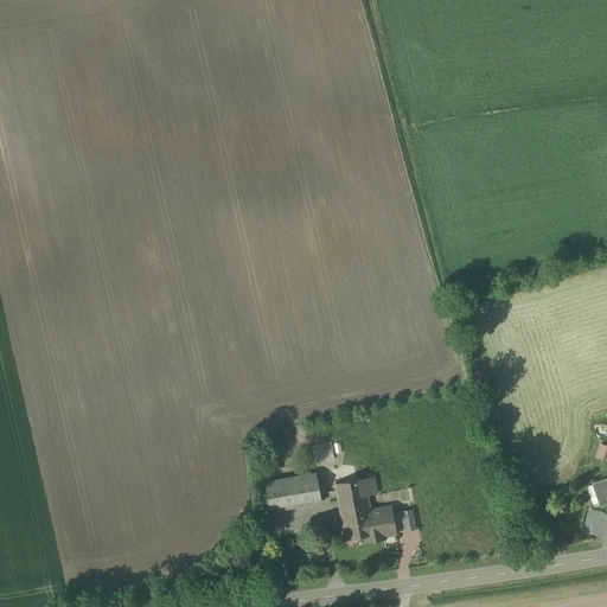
[(276,452),(263,453),(266,472),(280,470),(276,452)]
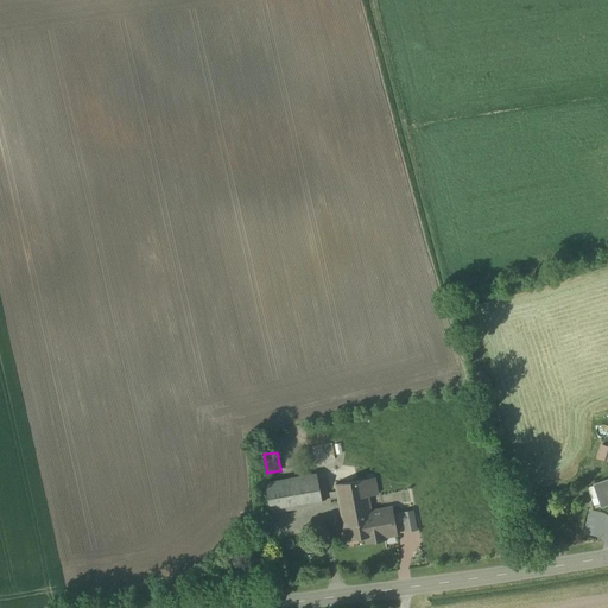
[(317,475),(265,485),(270,512),(322,504),(317,475)]
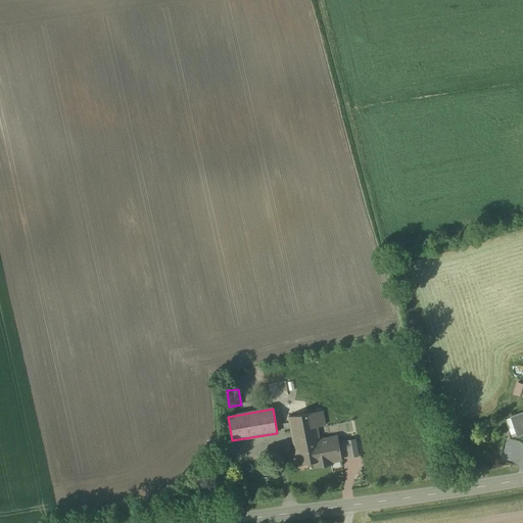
[(306,414),(288,417),(297,465),(314,462),(315,467),(332,464),(331,462),(341,460),(339,452),(337,443),(336,437),(319,440),(317,427),(324,425),(324,424),(322,412),(306,414)]
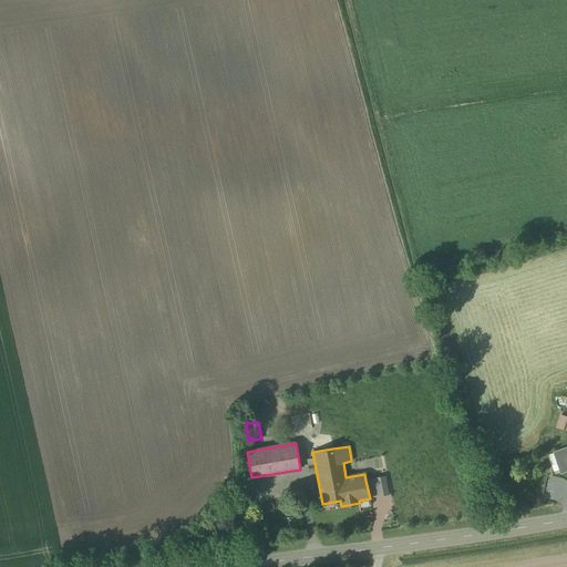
[(566,447),(554,453),(554,454),(558,453),(560,461),(557,462),(560,473),(566,470),(566,447)]
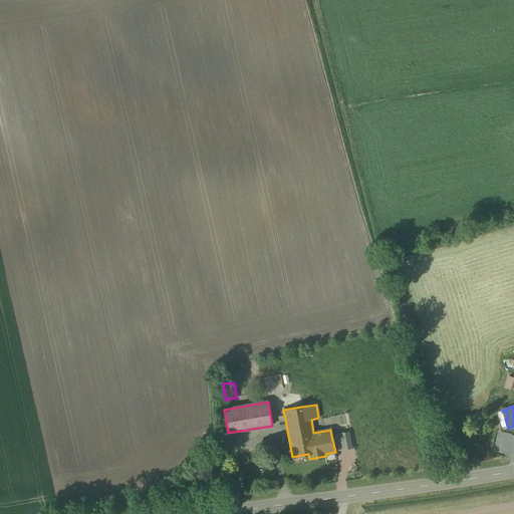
[(348,433),(331,436),(333,444),(341,442),(343,450),(351,448),(348,433)]
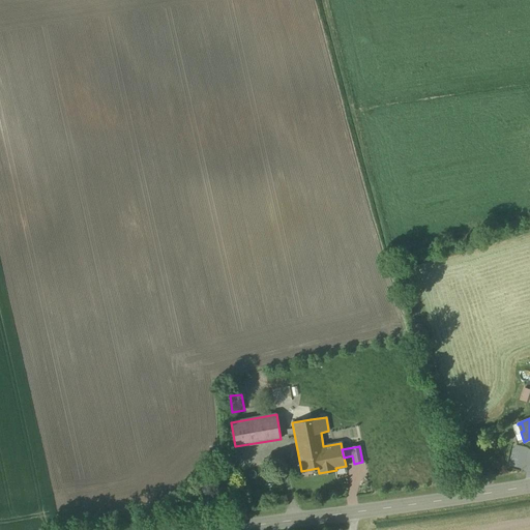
All buildings are outlined.
